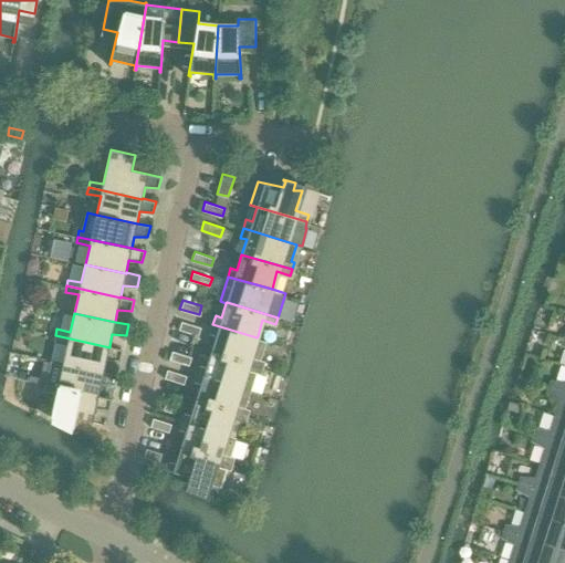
[(178,327),(198,334),(200,325),(180,320),(178,327)]
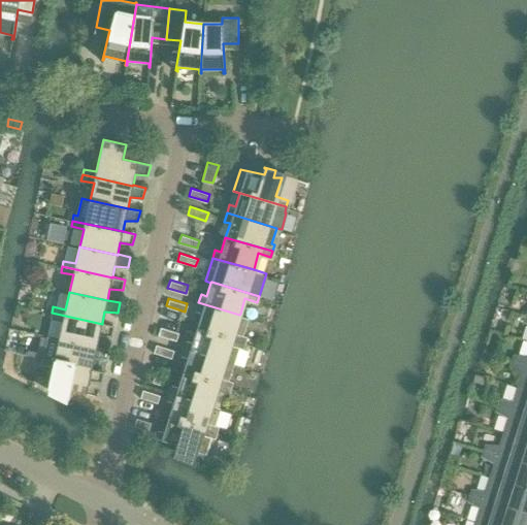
[(201,313),(197,327),(245,340),(246,334),(242,333),(248,317),(240,314),(239,315),(198,302),(195,312),(201,313)]
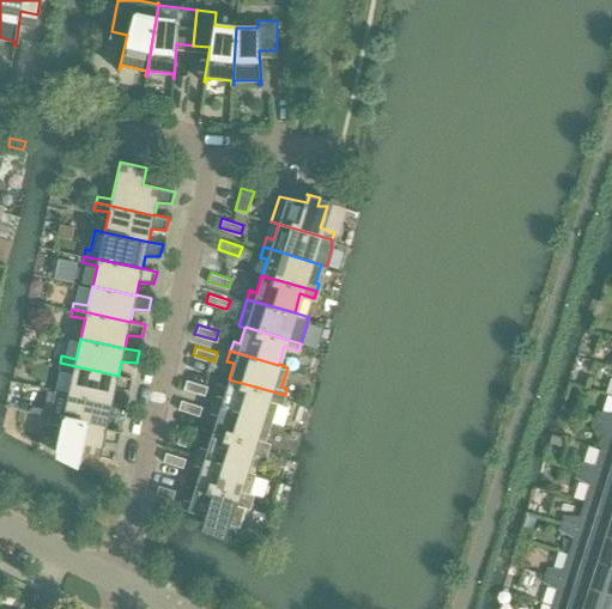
[(73,372),(68,391),(113,401),(115,388),(131,390),(133,378),(119,375),(119,376),(60,363),(59,369),(73,372)]
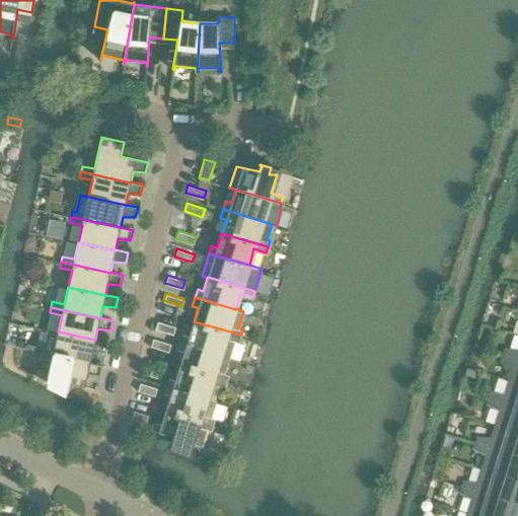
[(155,327),(172,334),(175,325),(157,320),(155,327)]
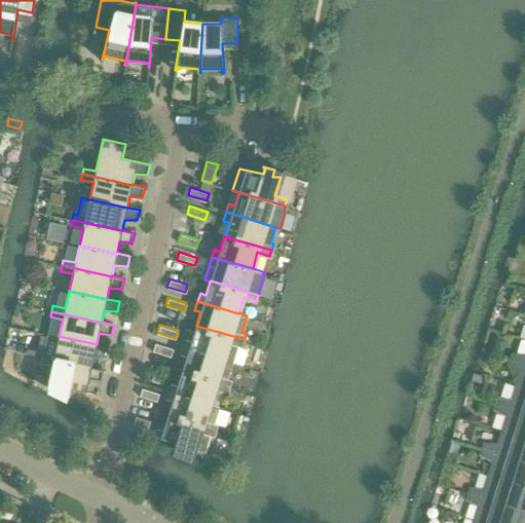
[(186,337),(183,345),(233,361),(238,344),(242,345),(245,339),(196,326),(191,339),(186,337)]
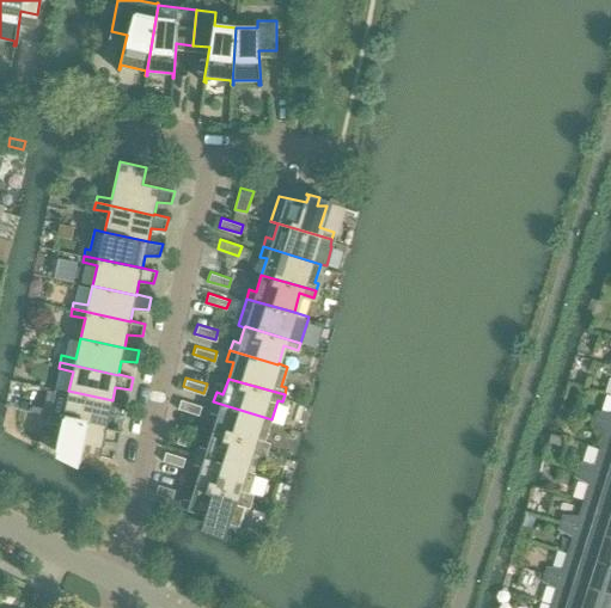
[(48,415),(107,427),(109,415),(124,416),(127,404),(112,400),(68,391),(54,388),(49,407),(49,409),(48,415)]
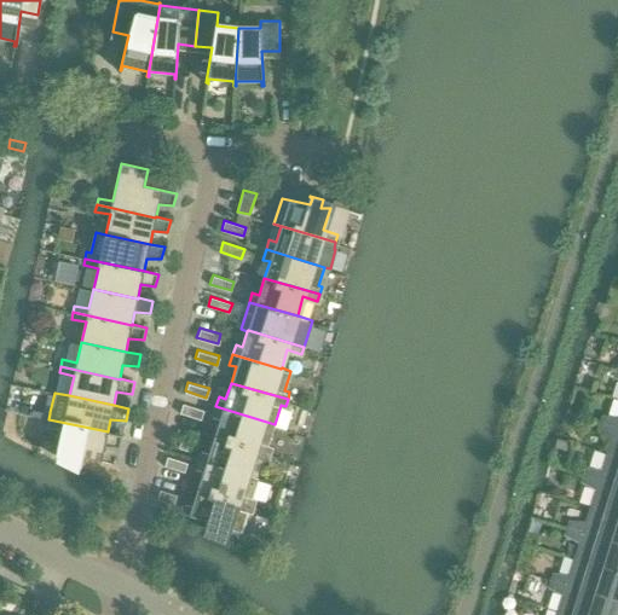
[(180,411),(201,418),(203,408),(183,402),(180,411)]
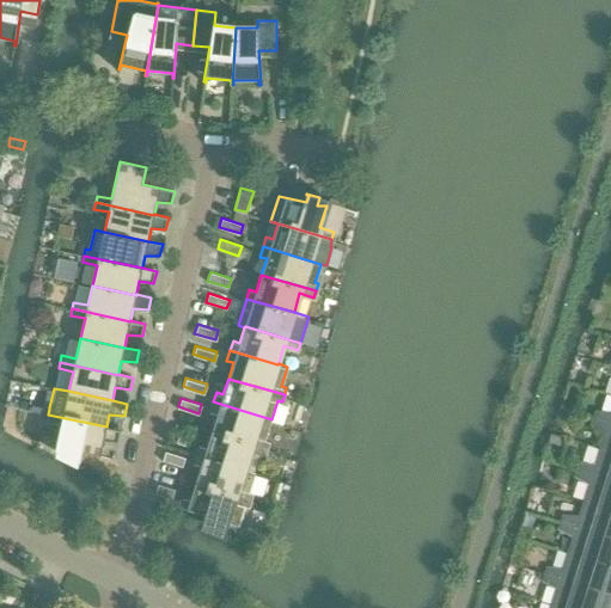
[(217,413),(212,429),(269,447),(270,441),(266,440),(272,419),(213,401),(209,411),(217,413)]
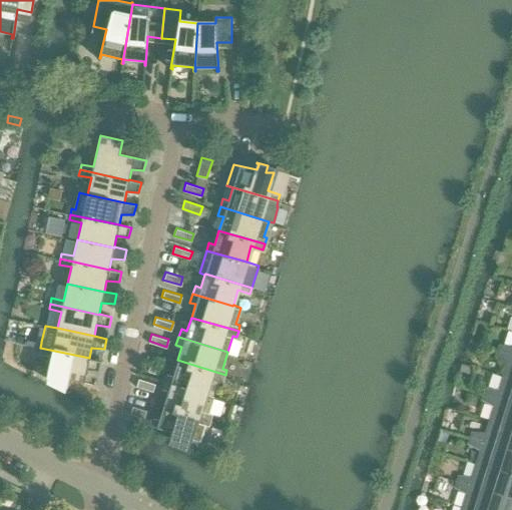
[(41,343),(41,342),(27,339),(26,345),(40,348),(41,343)]
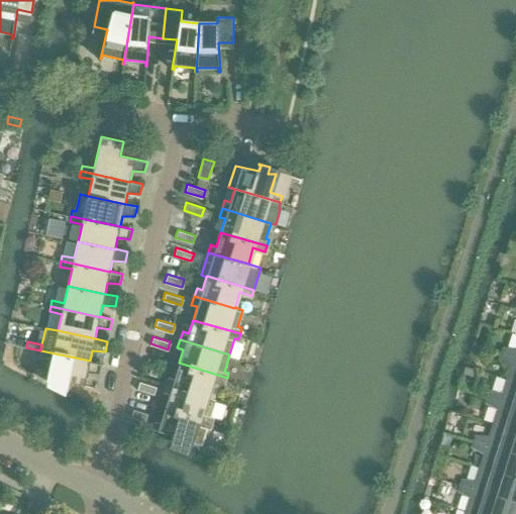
[(515,347),(504,346),(502,351),(515,355),(515,347)]
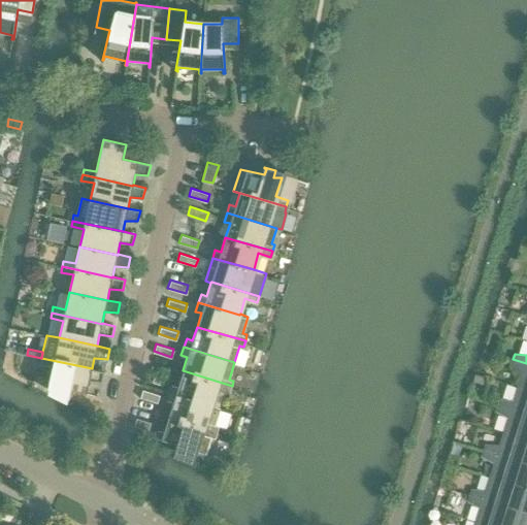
[(104,371),(92,368),(41,358),(40,364),(53,366),(47,389),(53,391),(53,392),(52,394),(62,399),(64,396),(69,399),(71,389),(87,393),(90,381),(102,382),(104,371)]
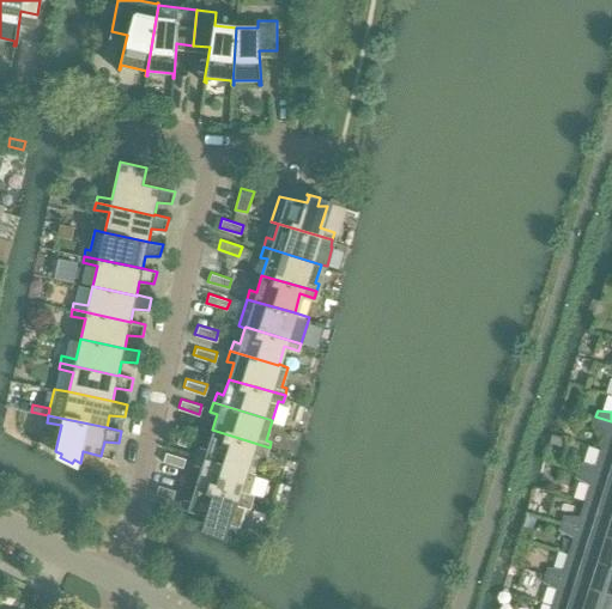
[(607,431),(603,448),(611,450),(611,421),(595,416),(593,424),(607,431)]
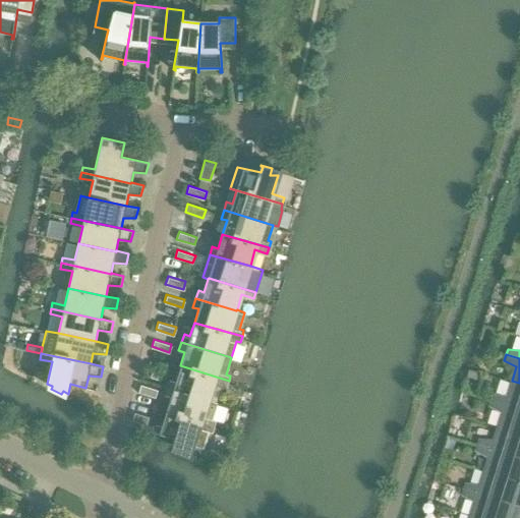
[(170,378),(167,387),(217,403),(222,387),(227,388),(229,381),(180,365),(176,380),(170,378)]
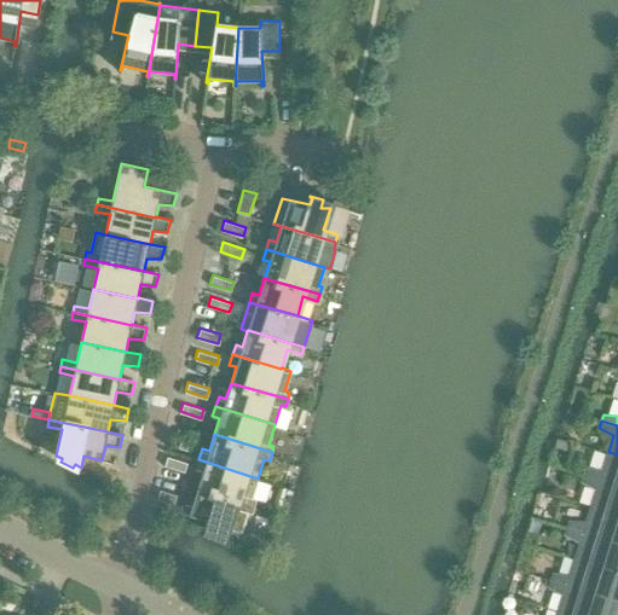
[(179,446),(191,450),(194,441),(182,437),(179,446)]
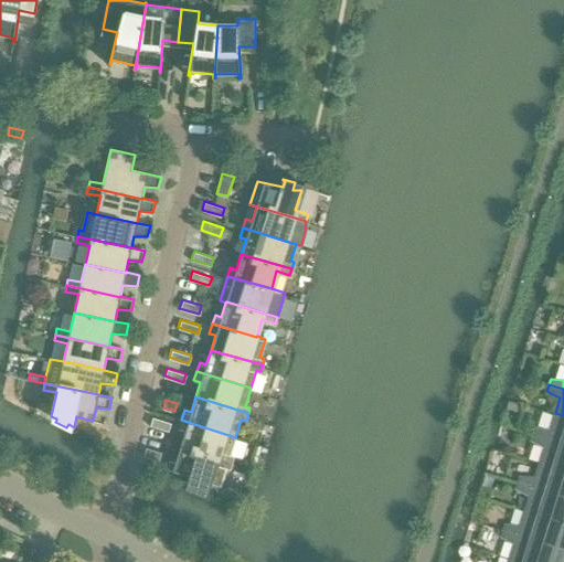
[(535,427),(533,433),(563,442),(563,415),(555,413),(550,428),(535,427)]
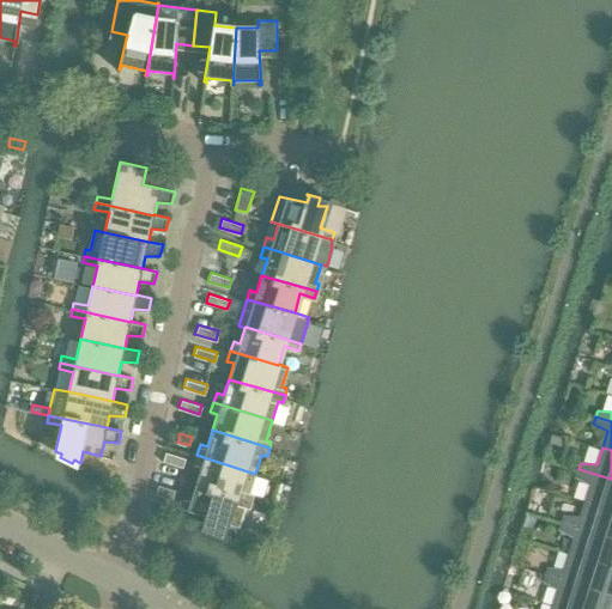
[(165,451),(163,460),(183,466),(186,457),(165,451)]
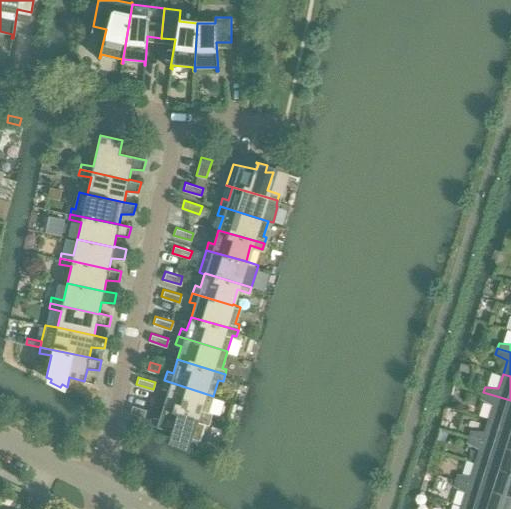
[(168,389),(163,403),(211,418),(213,413),(208,411),(213,396),(164,380),(162,388),(168,389)]
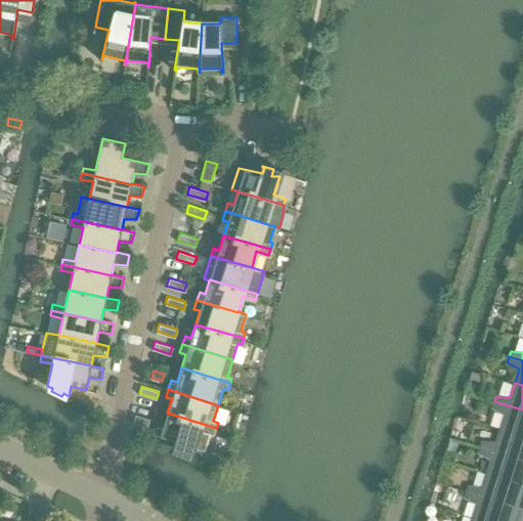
[(505,414),(500,428),(522,434),(522,409),(494,401),(493,406),(505,414)]
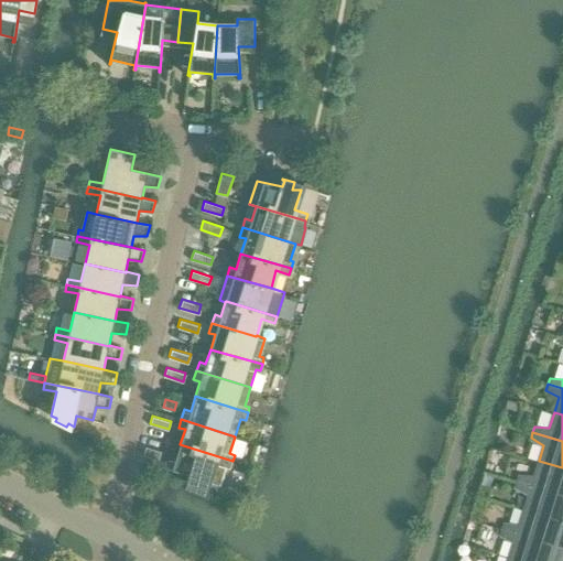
[(233,461),(180,444),(175,460),(170,457),(165,467),(188,475),(186,481),(186,482),(192,484),(190,487),(202,493),(203,489),(208,493),(208,491),(212,482),(219,485),(226,466),(230,467),(233,461)]
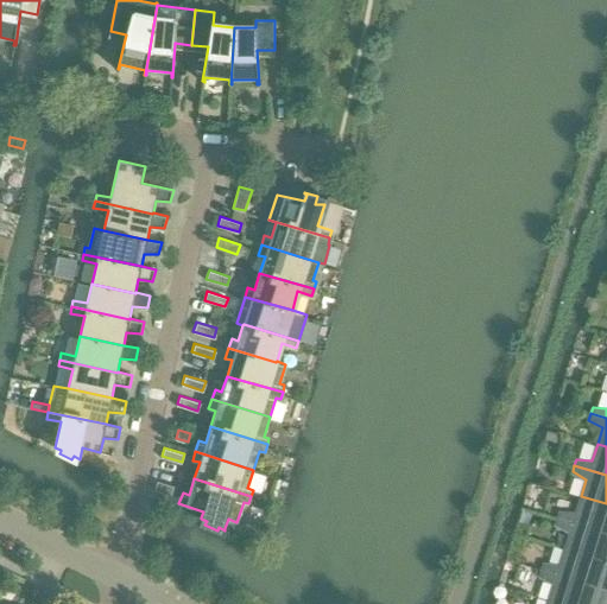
[(156,489),(172,494),(175,484),(158,479),(156,489)]
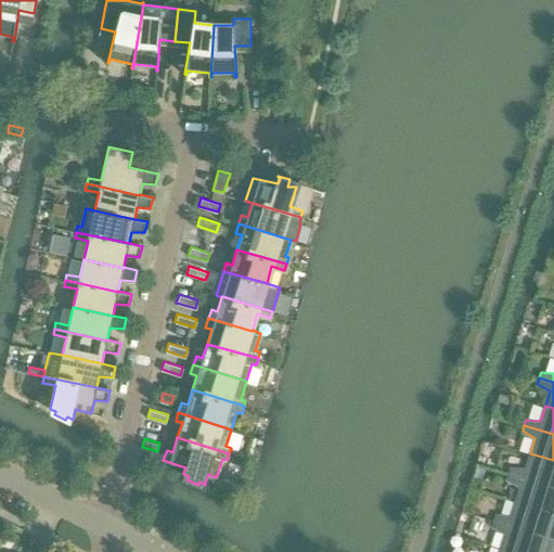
[(511,466),(510,473),(553,486),(553,460),(530,453),(526,467),(511,466)]
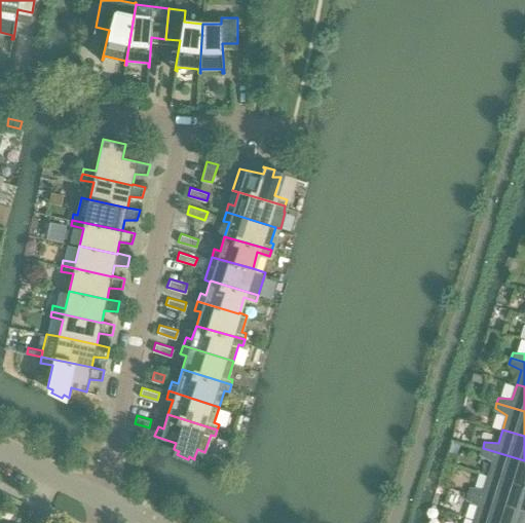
[(493,459),(488,474),(524,485),(524,460),(483,448),(481,453),(493,459)]
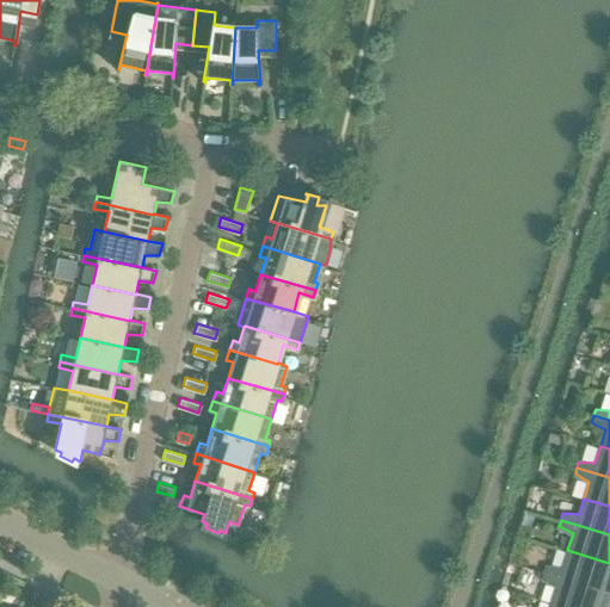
[(547,565),(544,571),(609,592),(609,563),(567,550),(562,567),(547,565)]
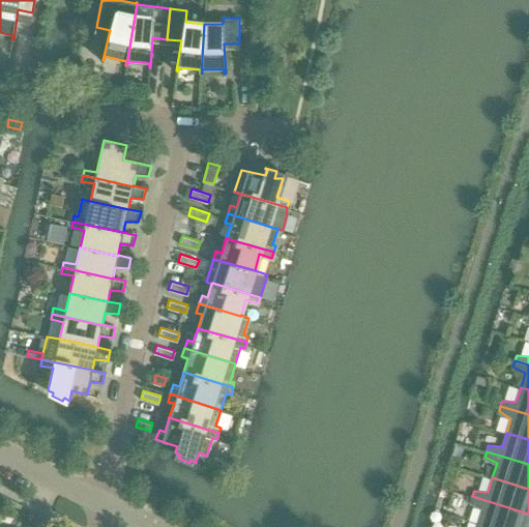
[(482,508),(478,523),(491,526),(528,526),(528,514),(472,496),(470,501),(482,508)]
